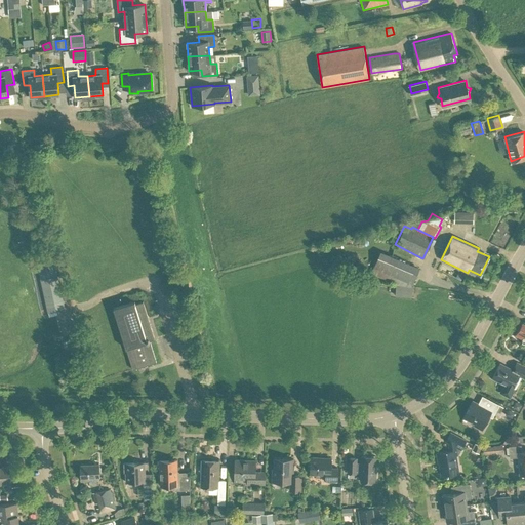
[(371,273),(394,282),(396,283),(395,294),(411,296),(412,286),(411,286),(412,284),(419,268),(398,258),(380,251),(371,273)]
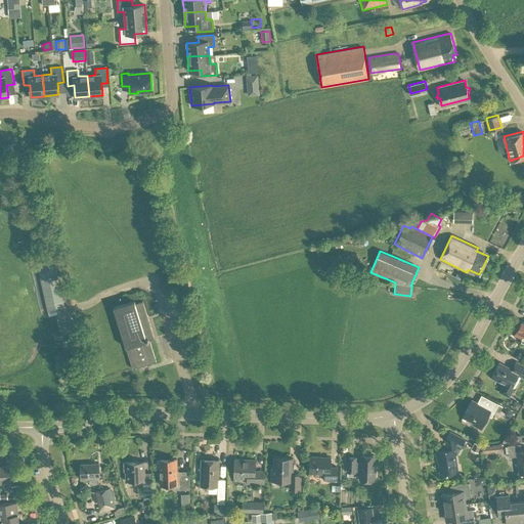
[(37,262),(39,271),(48,311),(63,308),(53,259),(37,262)]
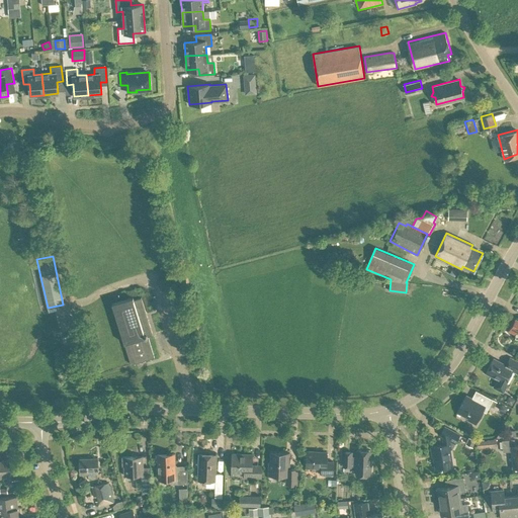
[(131,364),(155,357),(148,336),(153,334),(142,296),(134,299),(133,296),(112,304),(124,343),(131,364)]
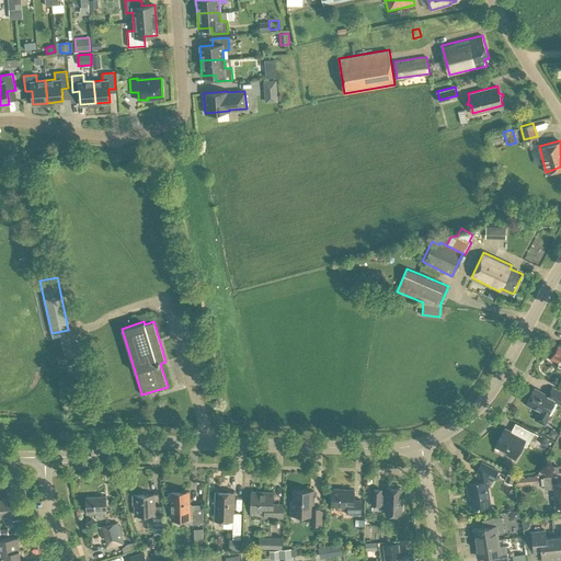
[(560,344),(558,343),(550,357),(558,361),(558,366),(560,365),(560,344)]
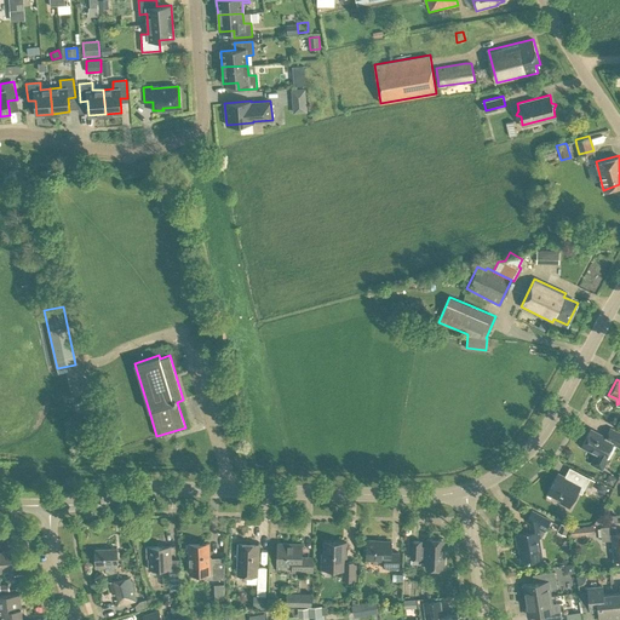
[(590,429),(581,446),(597,454),(592,464),(602,470),(607,460),(604,459),(613,442),(619,446),(619,445),(619,432),(610,428),(606,437),(590,429)]
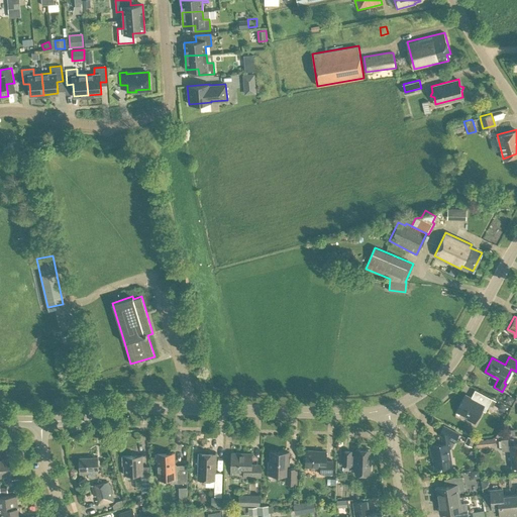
[(492,398),(480,392),(476,400),(466,395),(456,411),(468,417),(467,419),(475,423),(484,405),(488,406),(492,398)]
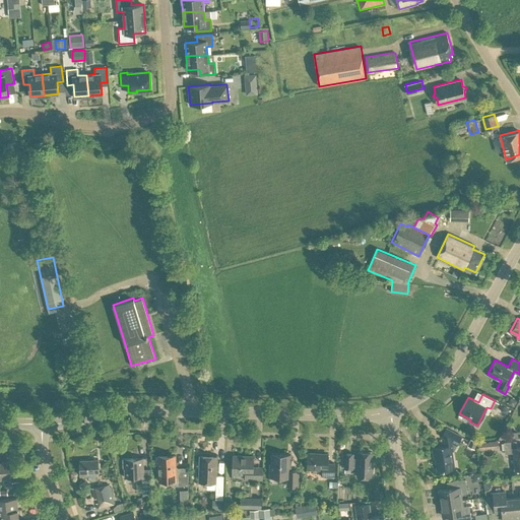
[(510,399),(508,403),(514,406),(517,400),(512,398),(510,399)]
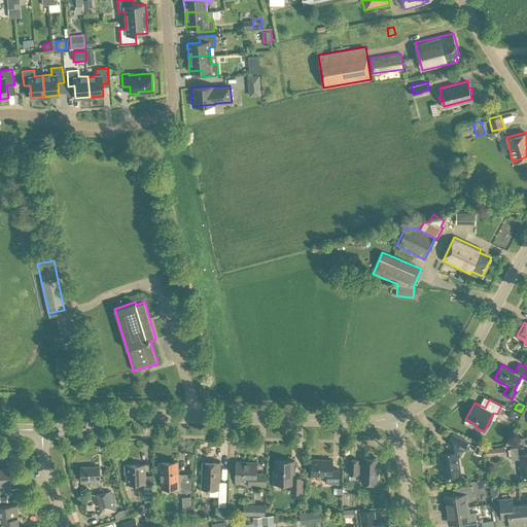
[(508,415),(508,417),(514,420),(517,415),(511,411),(508,415)]
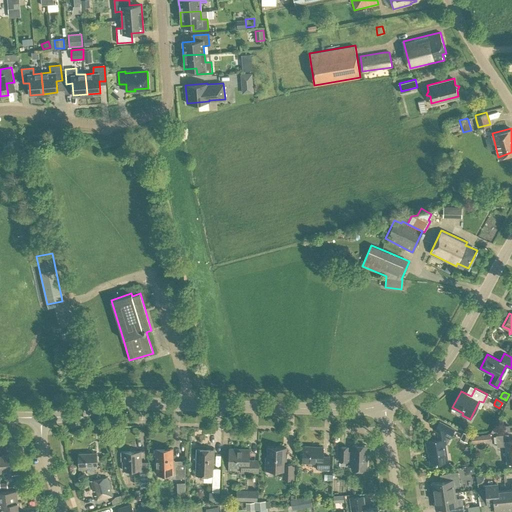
[(454,429),(439,421),(435,430),(437,431),(438,439),(426,441),(427,451),(428,451),(430,464),(448,461),(445,444),(446,444),(445,438),(446,436),(450,437),(454,429)]
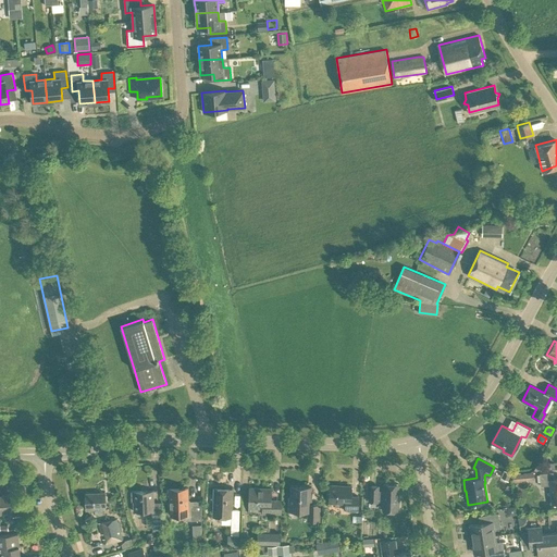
[(556,479),(553,480),(552,472),(539,474),(540,486),(548,485),(552,504),(556,503),(556,479)]
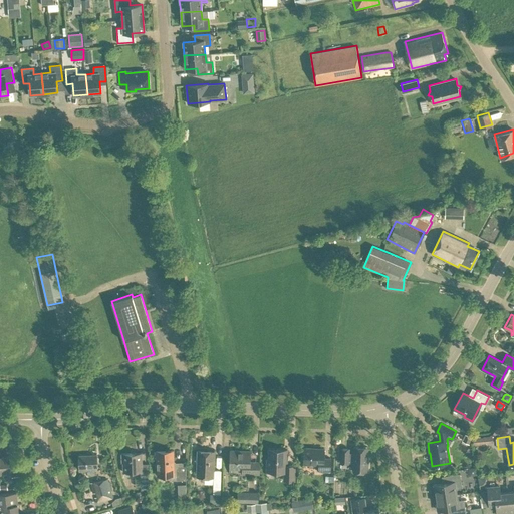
[(367,447),(354,446),(353,455),(348,454),(349,448),(341,448),(340,463),(348,463),(348,462),(353,462),(353,471),(367,472),(368,462),(367,462),(367,447)]
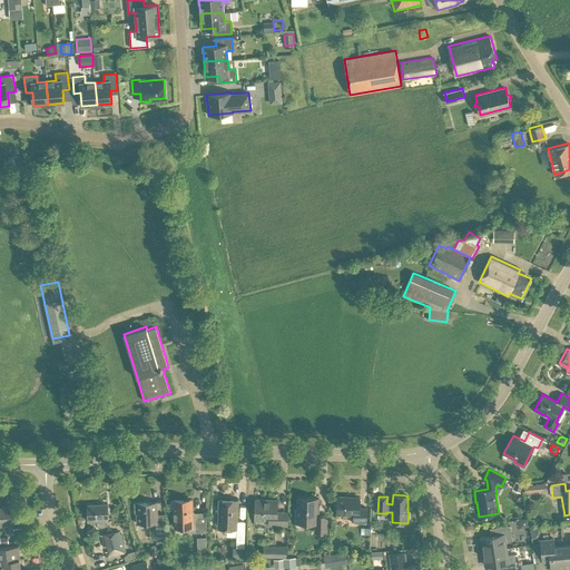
[(346,497),(336,495),(336,514),(353,514),(353,522),(366,522),(366,508),(360,508),(360,499),(346,498),(346,497)]
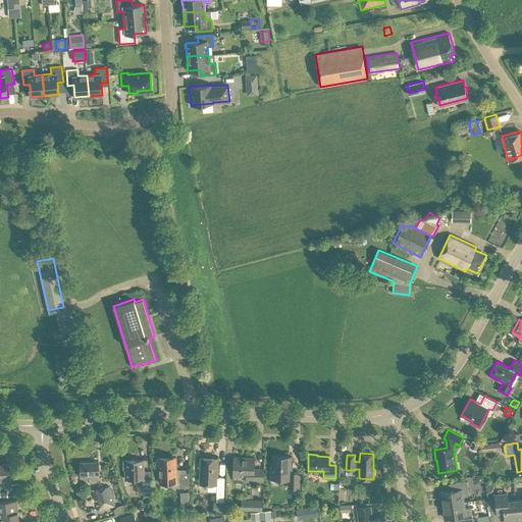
[(292,456),(273,456),(273,466),(271,466),(270,478),(289,479),(289,487),(299,487),(300,472),(292,472),(292,456)]
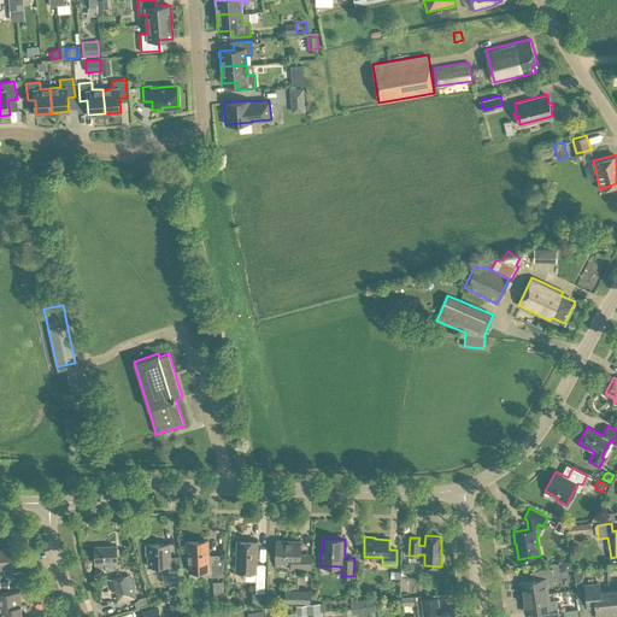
[(311,570),(312,554),(300,553),(301,540),(276,540),(275,563),(291,563),(289,569),(311,570)]
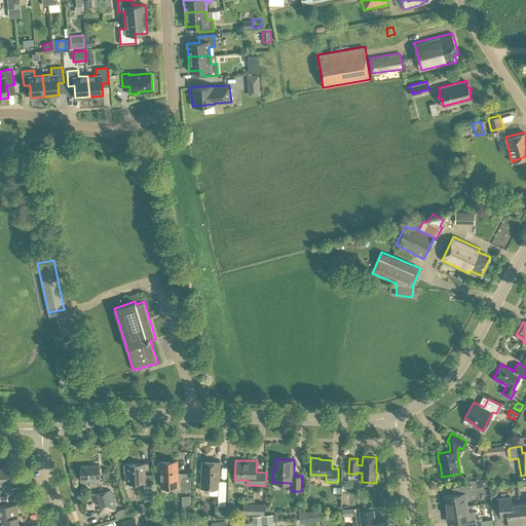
[(191,473),(190,473),(190,475),(178,475),(177,461),(157,462),(158,468),(160,468),(161,485),(175,485),(176,492),(190,491),(191,473)]
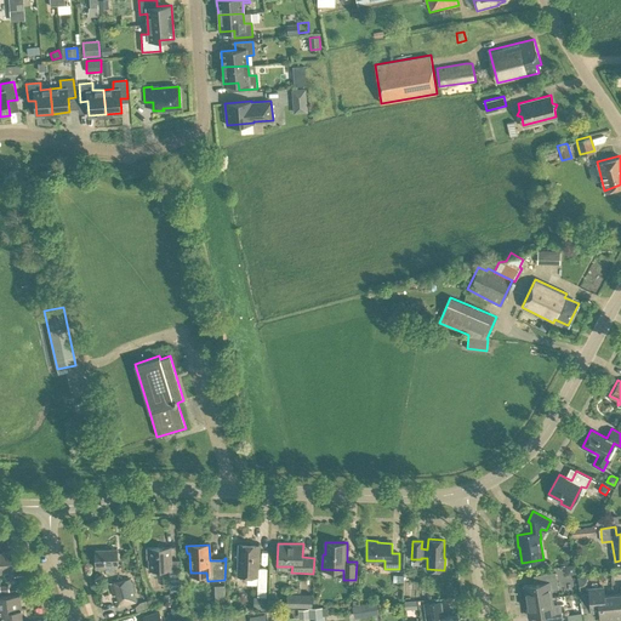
[(260,545),(238,545),(237,575),(258,575),(257,590),(266,590),(267,568),(258,568),(260,545)]
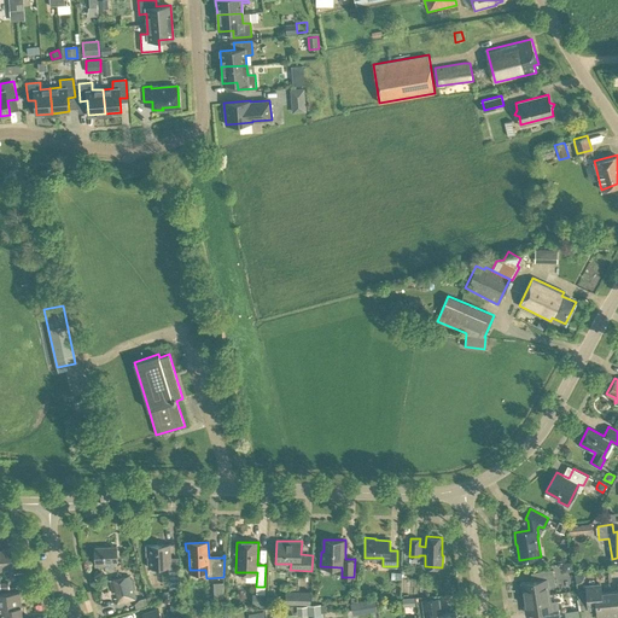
[(170,559),(170,544),(146,544),(146,557),(149,557),(149,567),(169,566),(169,589),(180,589),(179,559),(170,559)]
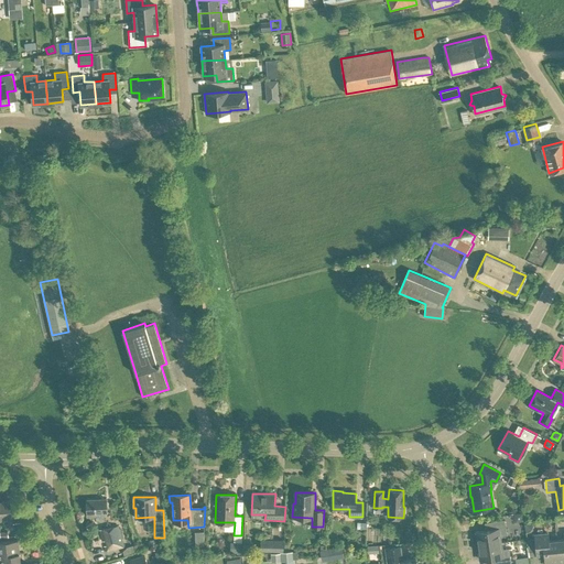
[(107,499),(86,500),(87,517),(94,517),(96,517),(96,513),(105,512),(107,512),(107,499)]
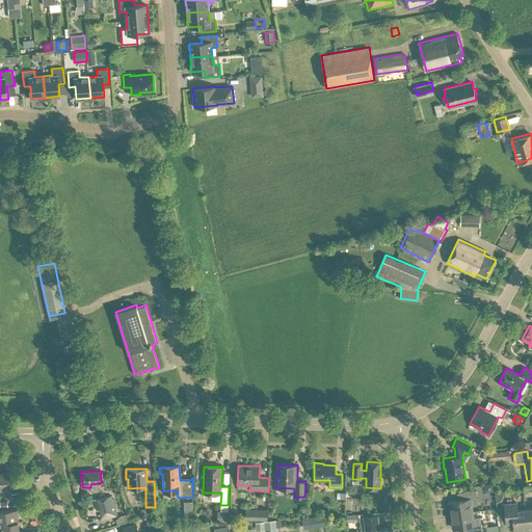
[(12,494),(11,481),(10,472),(0,472),(0,489),(7,489),(8,498),(12,498),(12,494)]
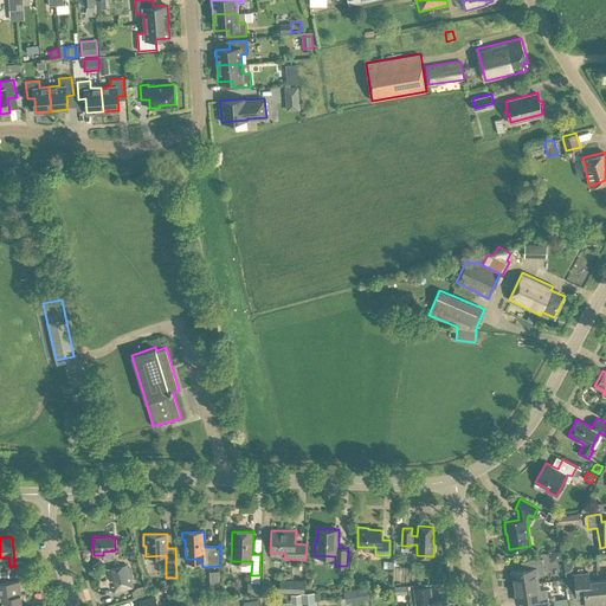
[(514,586),(537,582),(536,575),(545,574),(542,558),(526,560),(527,568),(511,571),(514,586)]
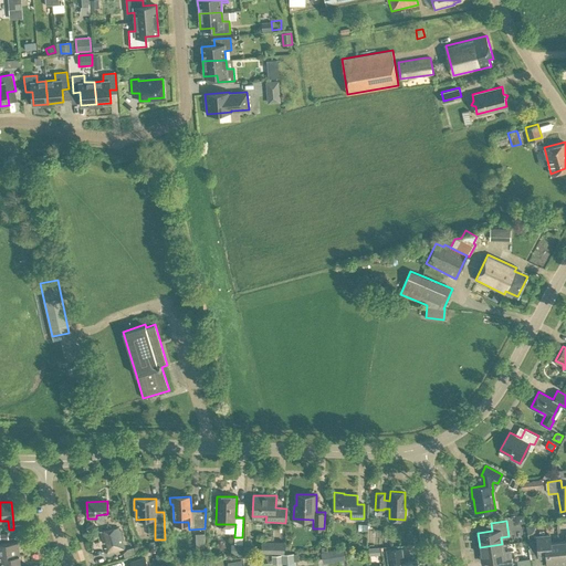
[(118,527),(100,532),(103,543),(106,542),(107,547),(104,547),(106,554),(125,548),(118,527)]
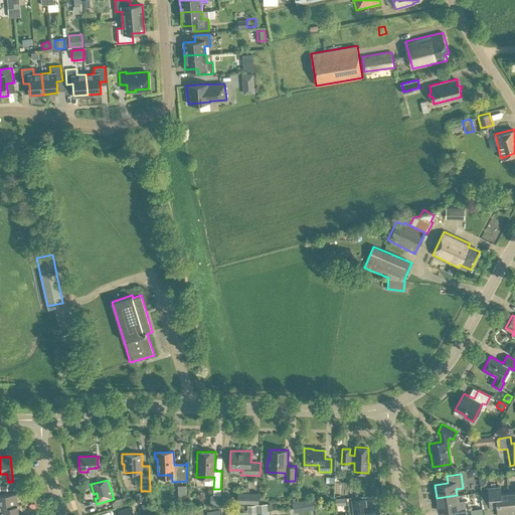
[(510,513),(508,493),(501,493),(501,486),(488,488),(489,497),(490,507),(490,508),(497,507),(497,514),(510,513)]
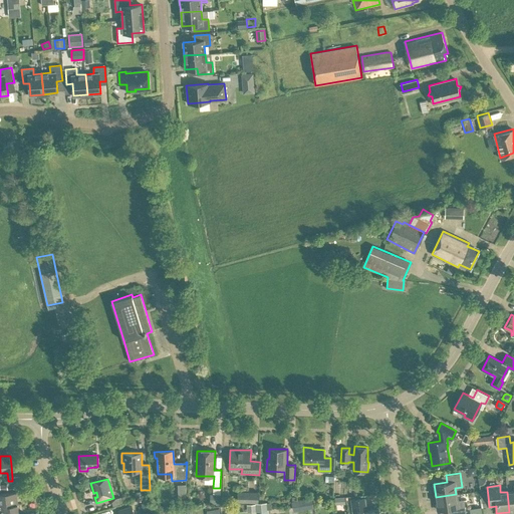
[(237,491),(237,502),(258,502),(258,492),(237,491)]
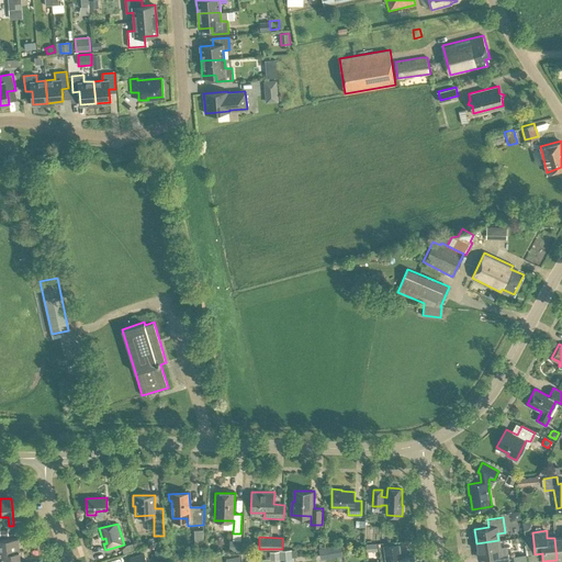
[(0,548),(0,552),(20,551),(18,538),(0,539),(0,540),(1,549),(0,548)]
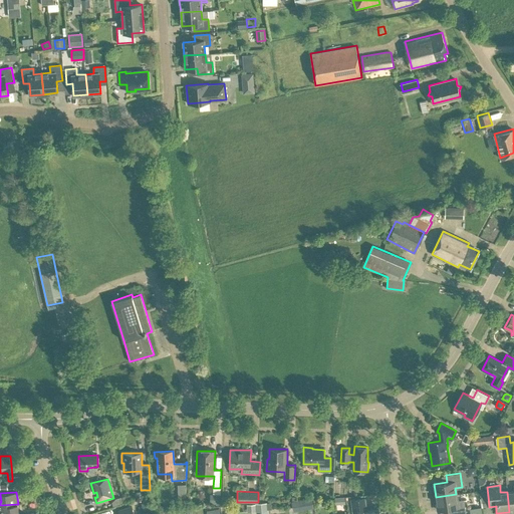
[(210,504),(221,505),(221,494),(210,494),(210,504)]
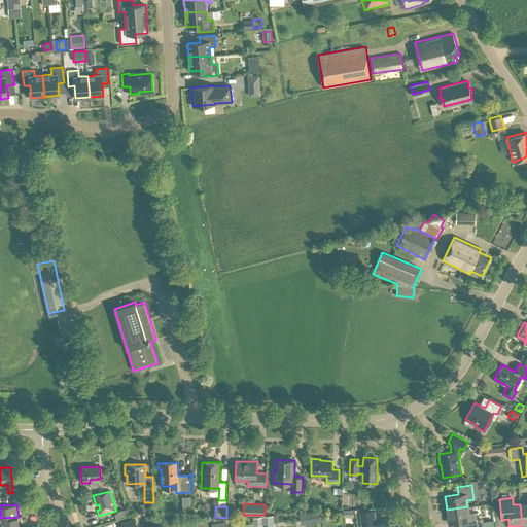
[(467,506),(447,510),(449,523),(462,521),(462,526),(468,526),(478,526),(476,512),(468,513),(467,506)]
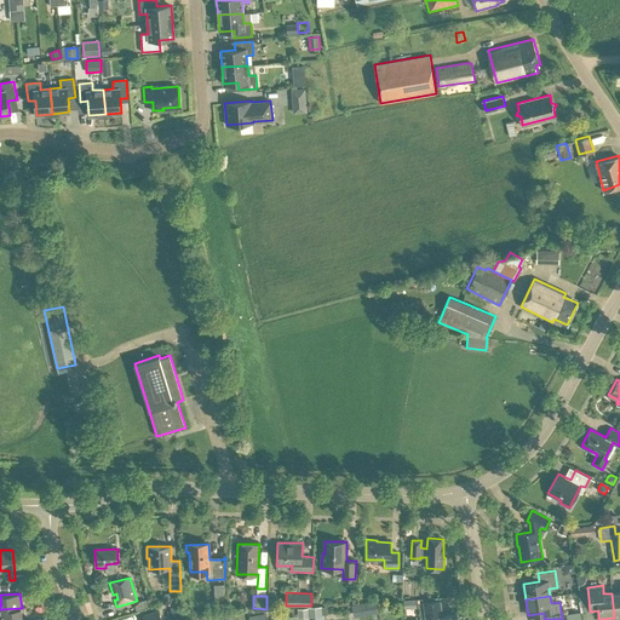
[(178,600),(170,602),(174,614),(183,612),(178,600)]
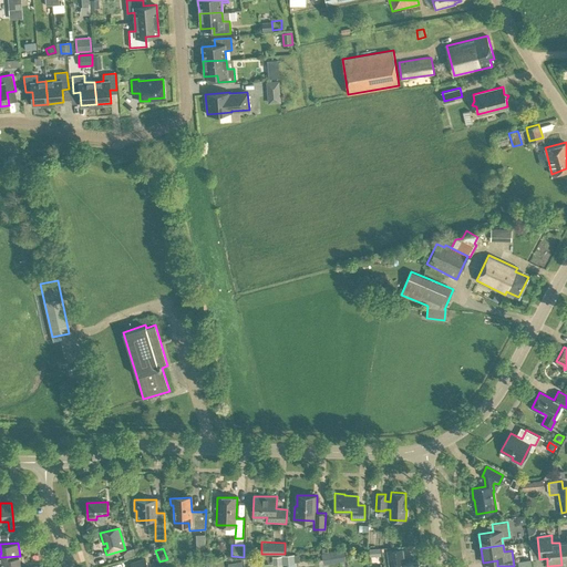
[(388,550),(389,566),(416,566),(416,562),(404,563),(402,548),(388,550)]
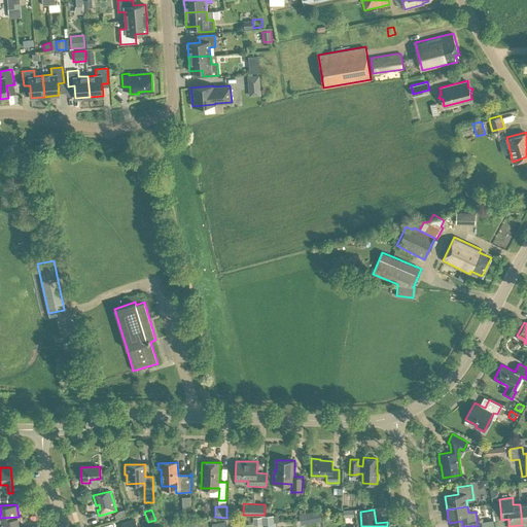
[(320,511),(299,514),(300,522),(321,518),(320,511)]
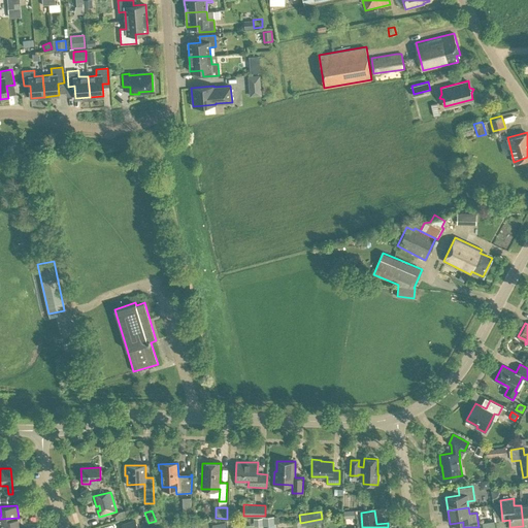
[(255,518),(254,518),(254,519),(254,524),(263,523),(274,523),(273,516),(262,517),(262,518),(255,518)]
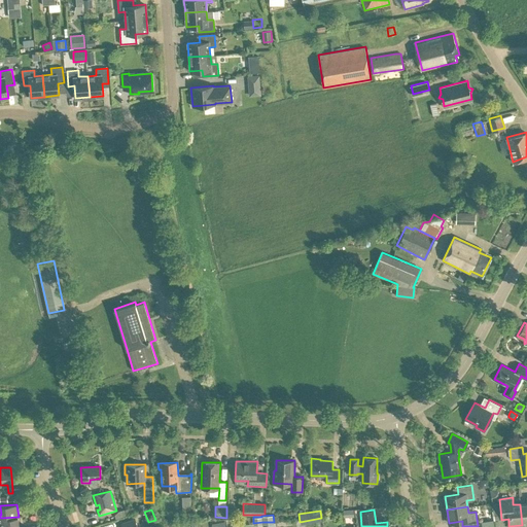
[(19,526),(19,517),(0,518),(0,523),(2,523),(1,526),(19,526)]
